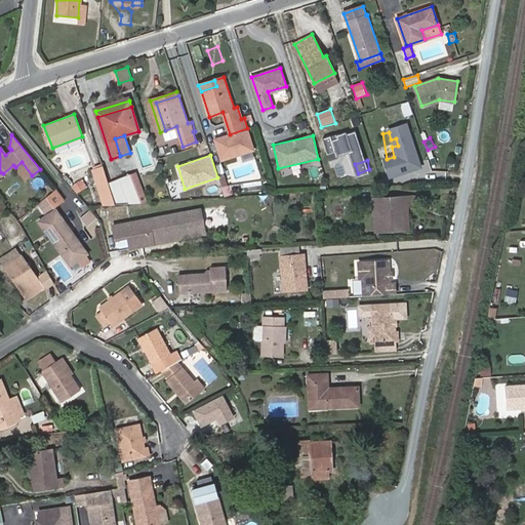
[(32,175),(22,162),(15,167),(26,180),(32,175)]
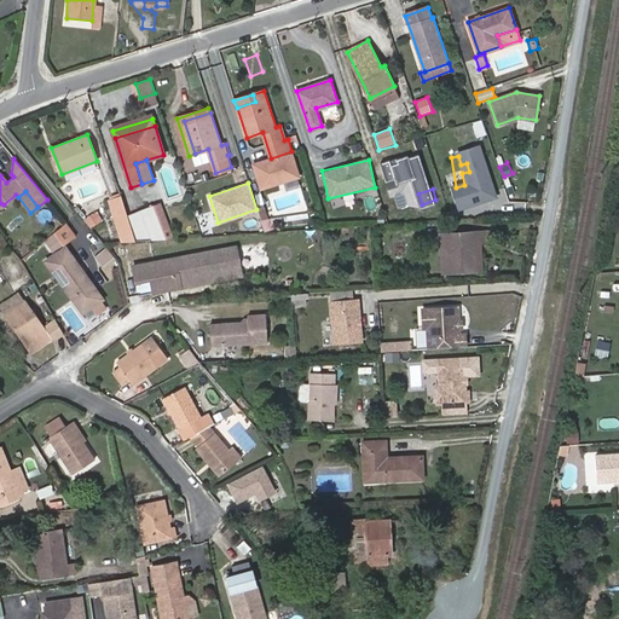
[(128,218),(122,197),(113,201),(125,241),(136,241),(128,218)]
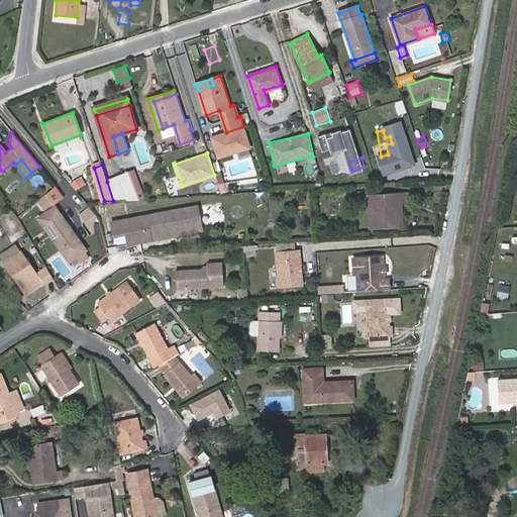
[(138,188),(131,172),(127,174),(134,190),(138,188)]
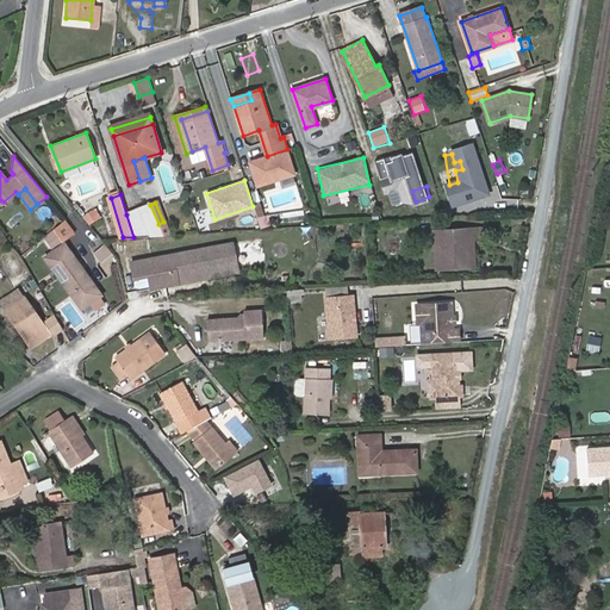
[(265,215),(260,203),(254,205),(257,217),(265,215)]
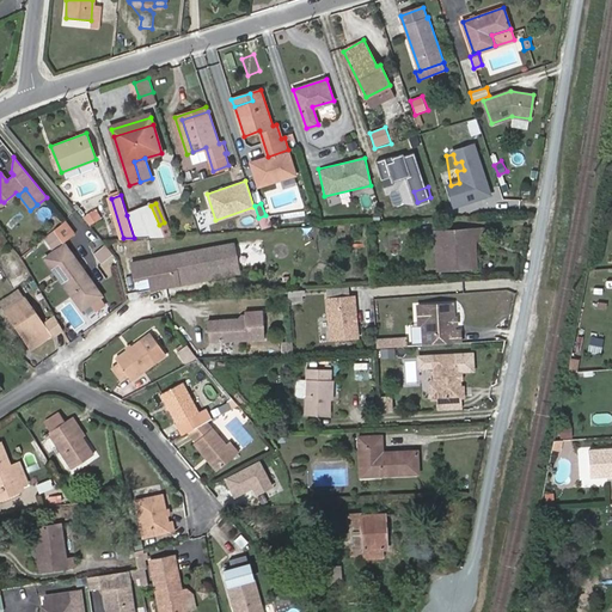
[(159,225),(151,206),(127,215),(134,238),(150,237),(147,230),(159,225)]
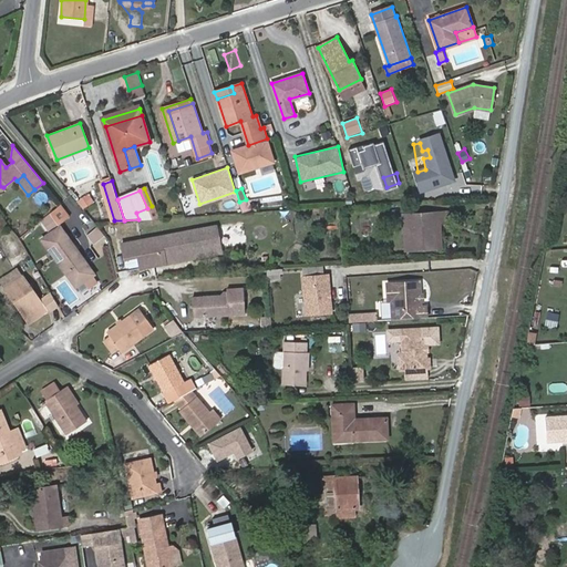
[(81,203),(85,208),(91,203),(86,198),(81,203)]
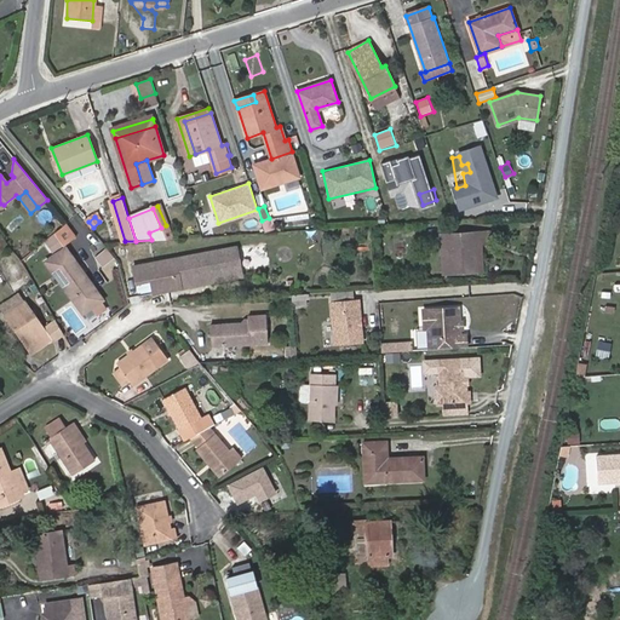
[(276,229),(271,217),(269,218),(262,220),(265,233),(276,229)]
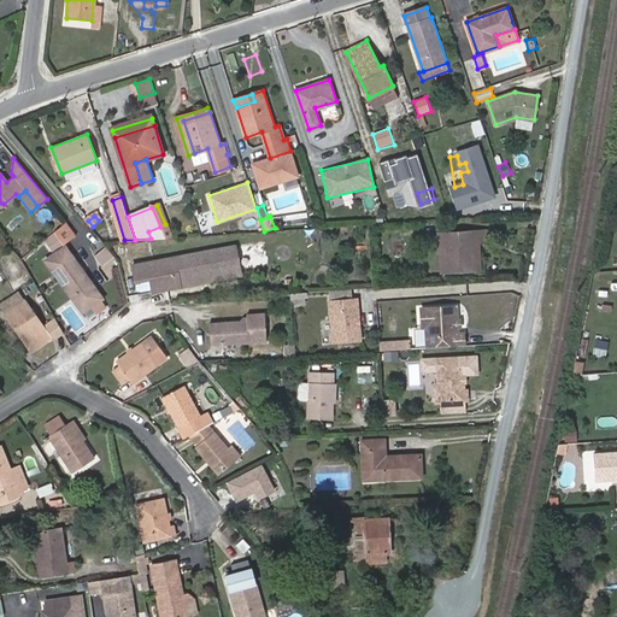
[(65,223),(54,231),(65,244),(75,235),(65,223)]
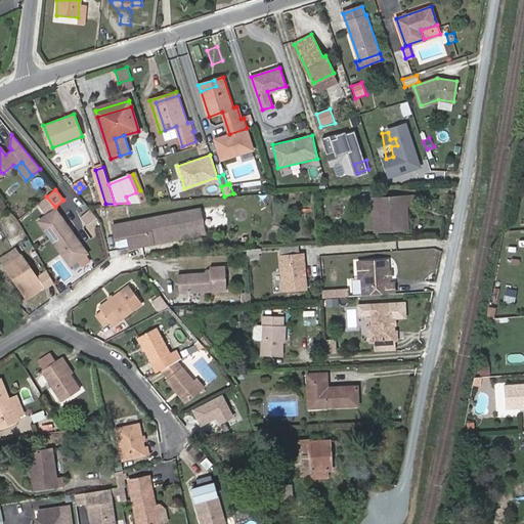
[(145,202),(140,190),(136,192),(126,197),(128,203),(145,202)]
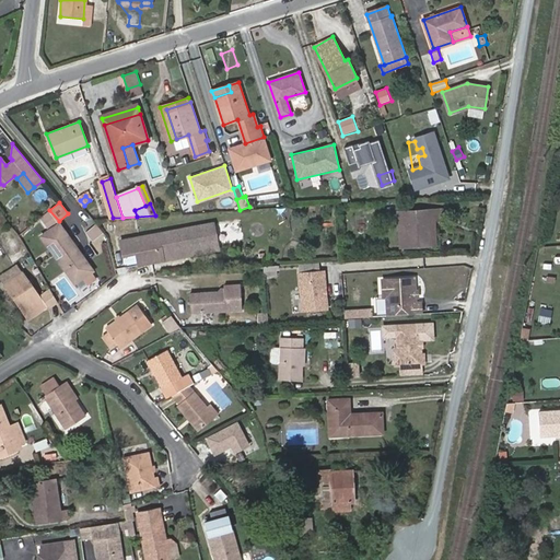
[(442,208),(405,211),(407,246),(436,244),(434,218),(443,218),(442,208)]
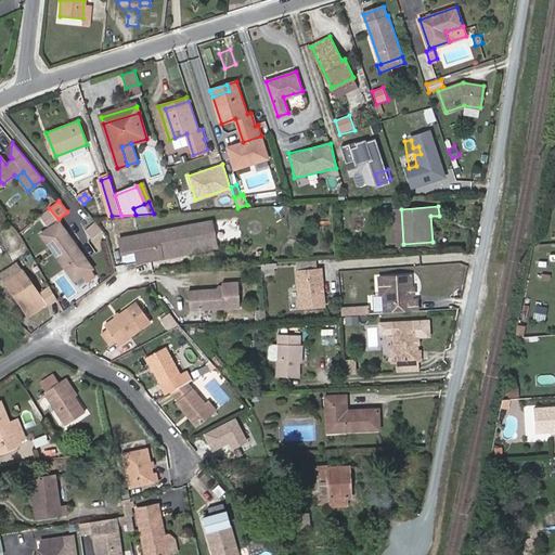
[(401,209),(395,209),(397,244),(403,244),(401,209)]
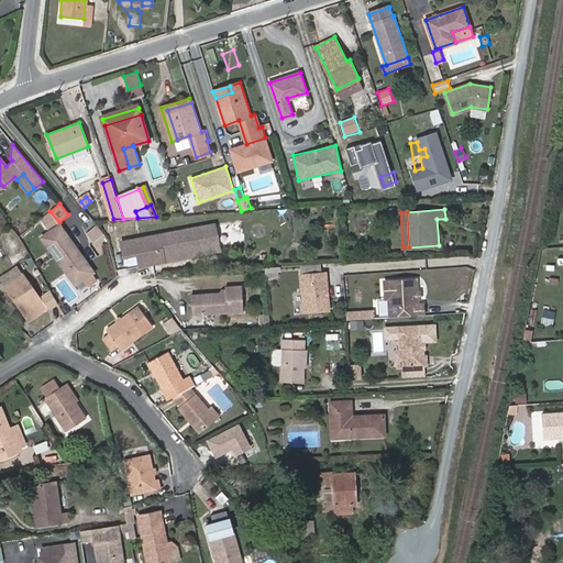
[(246,234),(246,221),(218,223),(220,235),(246,234)]
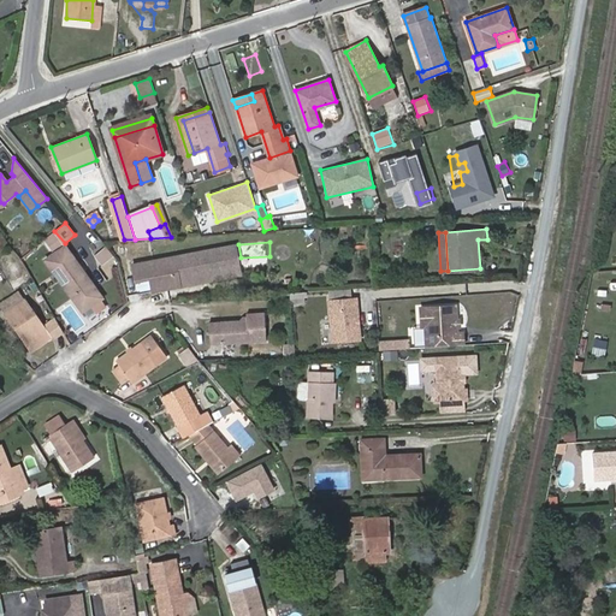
[(152,291),(205,280),(203,277),(242,270),(241,258),(238,244),(134,265),(136,280),(149,279),(152,291)]
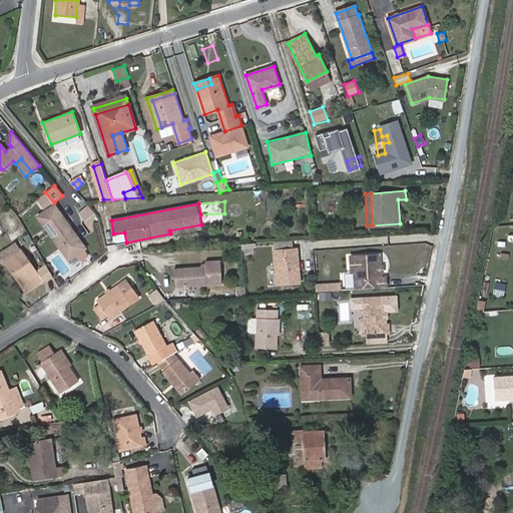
[(37,216),(69,260),(76,254),(84,248),(86,247),(54,204),(37,216)]
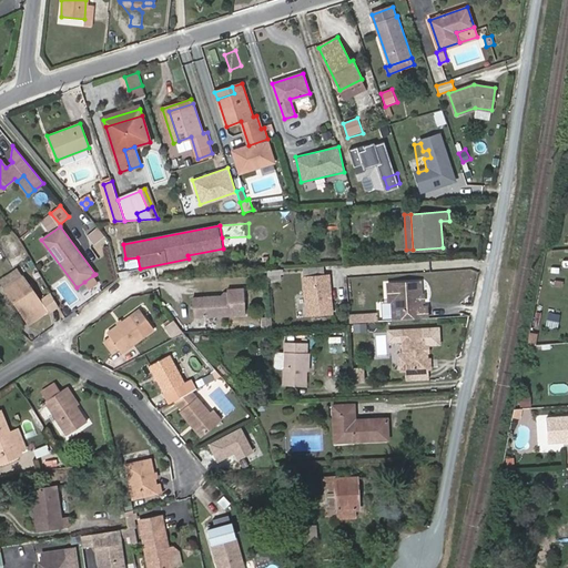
[(87,236),(94,245),(105,236),(98,227),(87,236)]
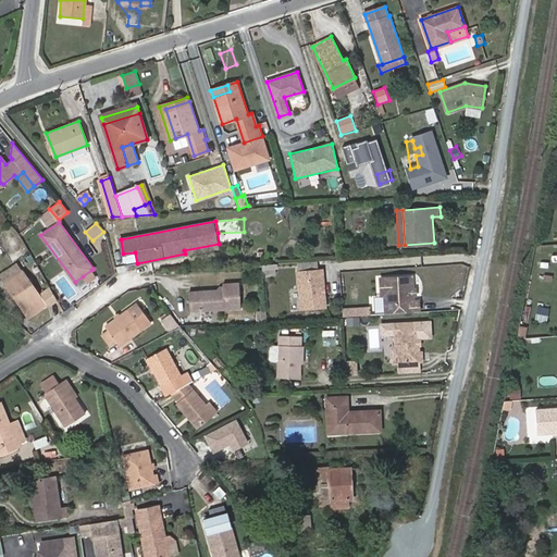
[(219,248),(219,244),(184,250),(185,254),(219,248)]
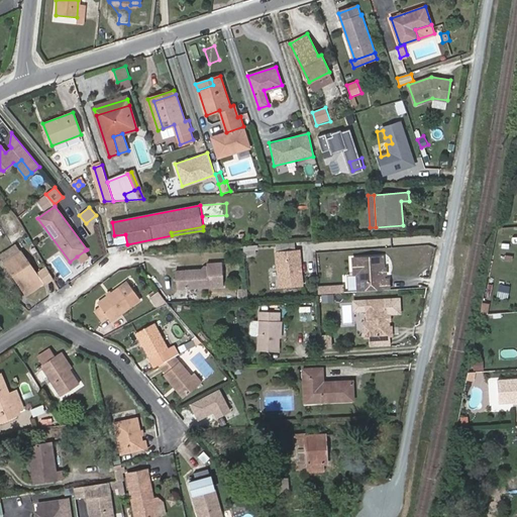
[(276,251),(292,250),(292,241),(275,242),(276,251)]
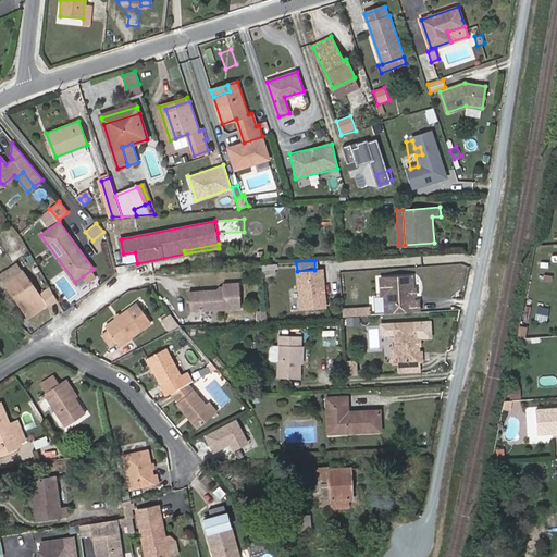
[(261,272),(274,272),(273,262),(261,263),(261,272)]
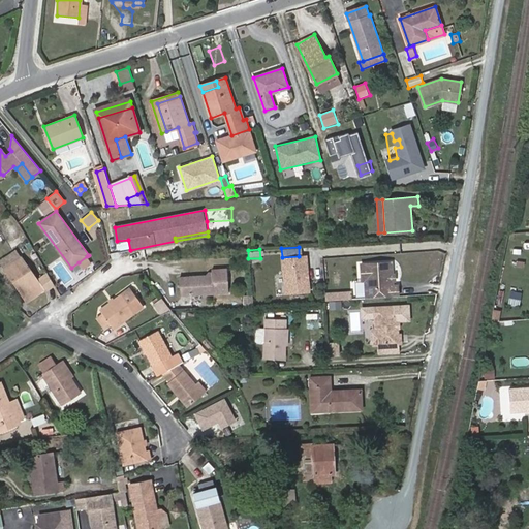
[(87,256),(79,262),(83,269),(92,262),(87,256)]
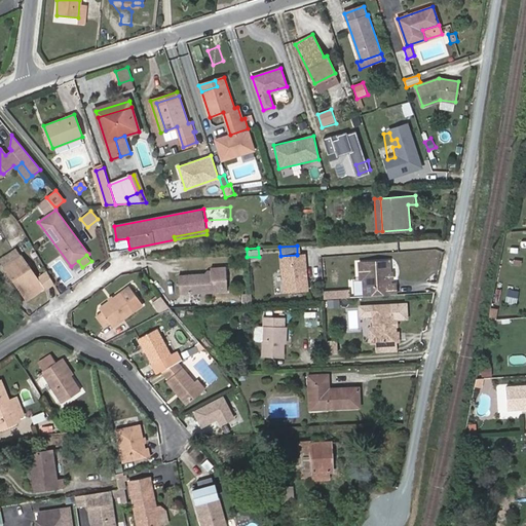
[(302,255),(297,255),(280,256),(283,291),(304,289),(302,255)]
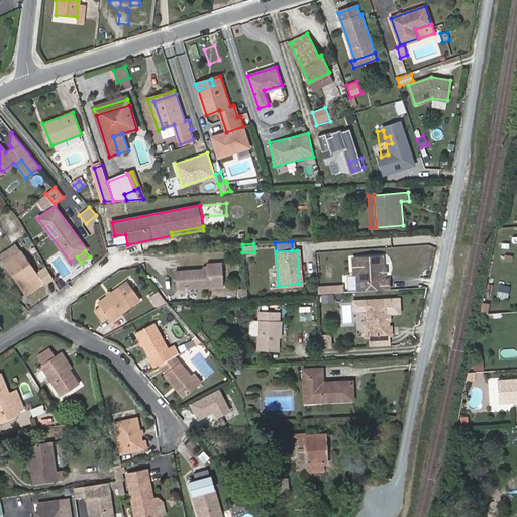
[(44,283),(45,285),(54,279),(47,268),(37,274),(23,251),(5,265),(26,295),(44,283)]
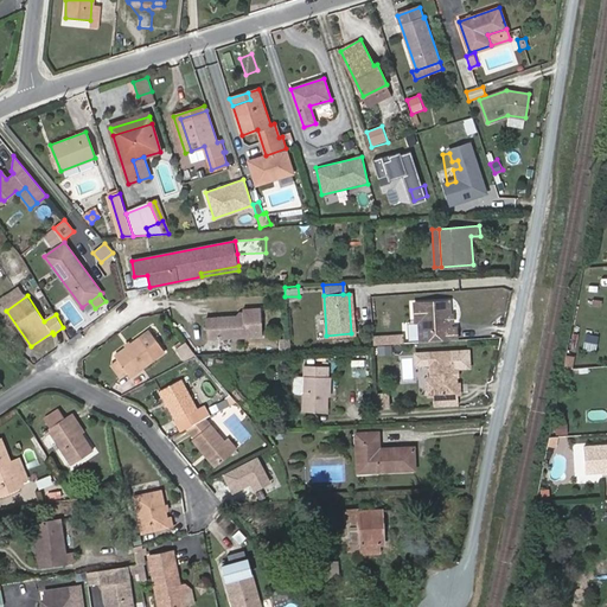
[(454,332),(448,332),(447,325),(447,319),(447,304),(413,305),(414,324),(417,324),(419,344),(455,343),(454,332)]
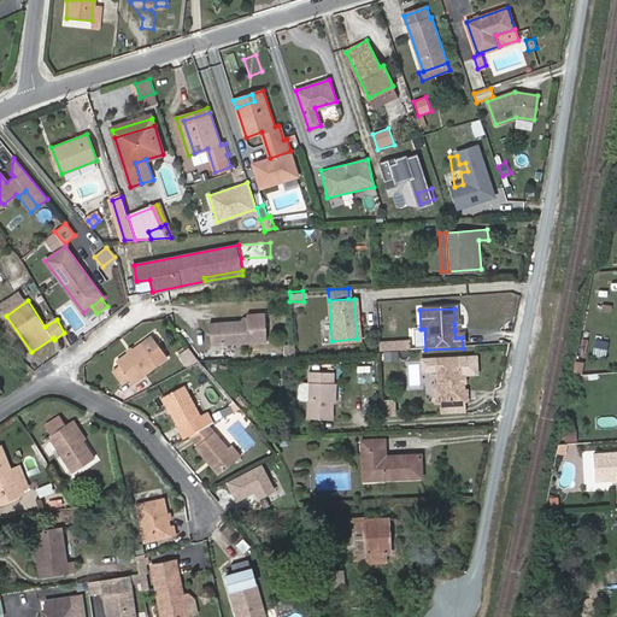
[(246,321),(241,321),(209,322),(209,344),(265,341),(264,313),(246,315),(246,318),(246,321)]
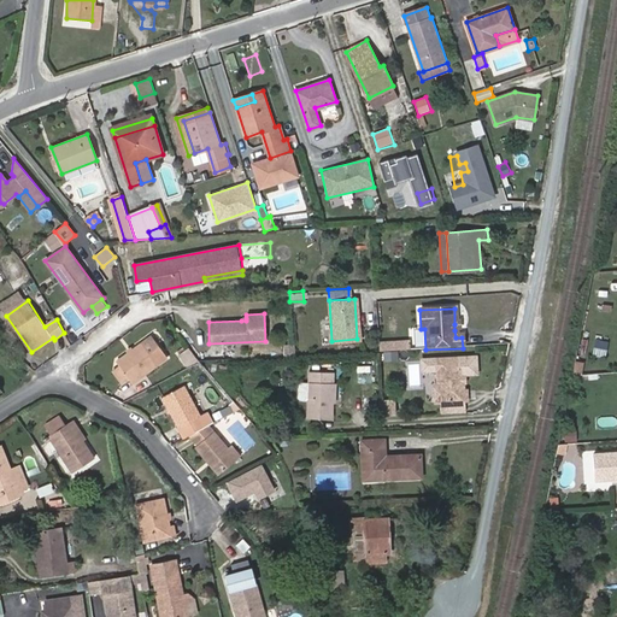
[(74,348),(84,340),(82,338),(71,345),(74,348)]
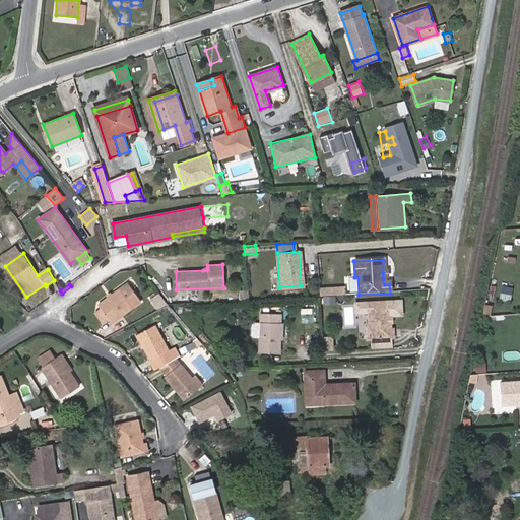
[(319,285),(319,295),(344,295),(344,285),(319,285)]
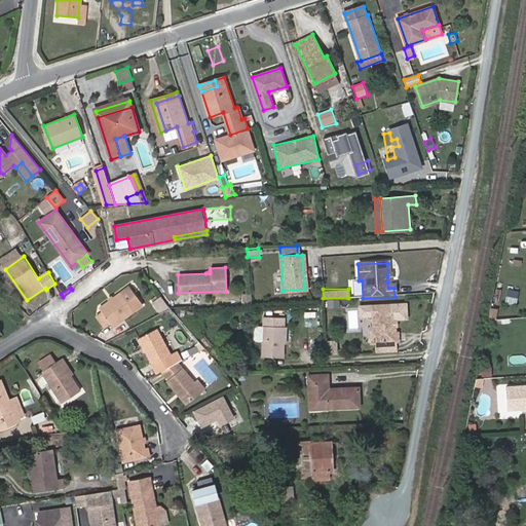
[(509,289),(505,302),(516,305),(520,292),(509,289)]
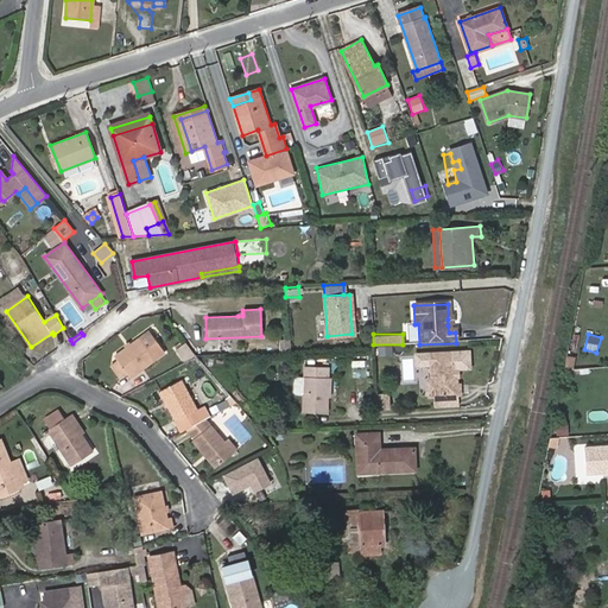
[(156,360),(140,339),(116,356),(119,360),(112,366),(121,379),(128,373),(132,377),(156,360)]
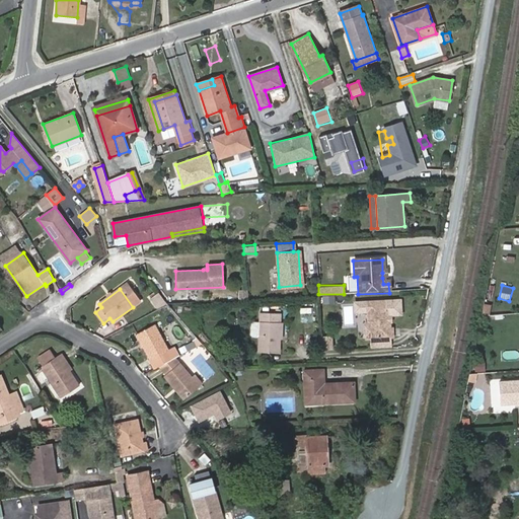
[(160,291),(149,297),(154,309),(166,304),(160,291)]
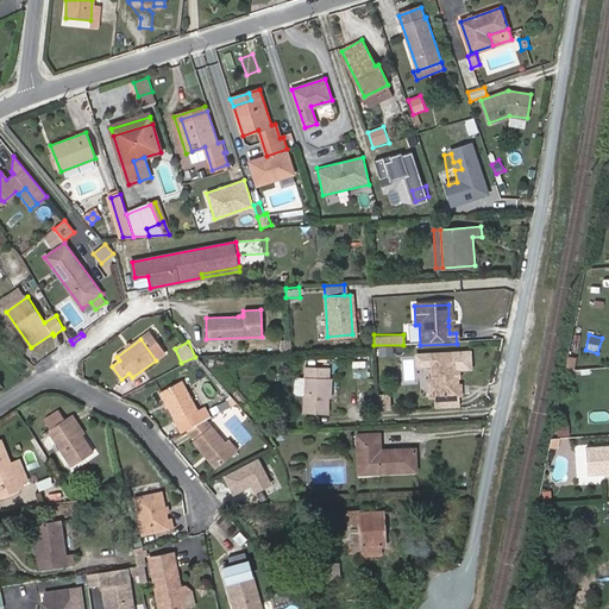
[(280,351),(289,351),(288,341),(280,341),(280,351)]
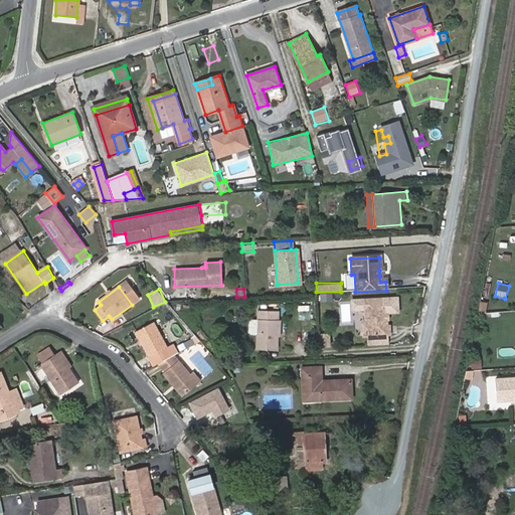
[(383,319),(383,314),(385,314),(384,299),(363,299),(364,321),(361,321),(362,335),(388,334),(388,325),(386,325),(386,319),(383,319)]
